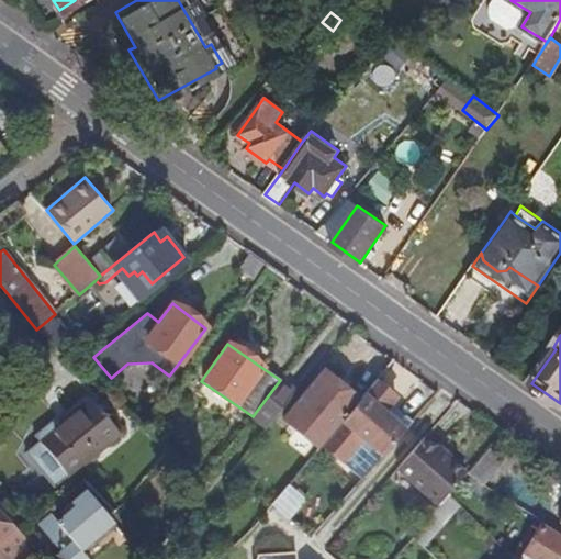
[(321,444),(358,400),(322,371),(282,420),(317,448),(321,444)]
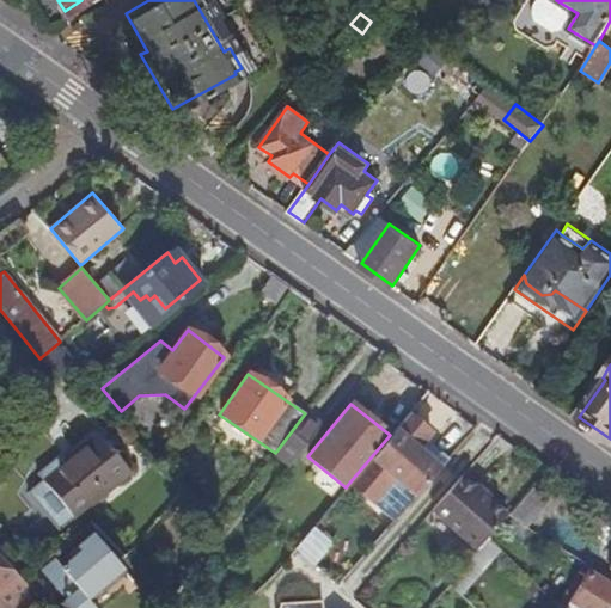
[(432,428),(410,411),(390,435),(349,483),(372,501),(392,477),(417,444),(432,428)]
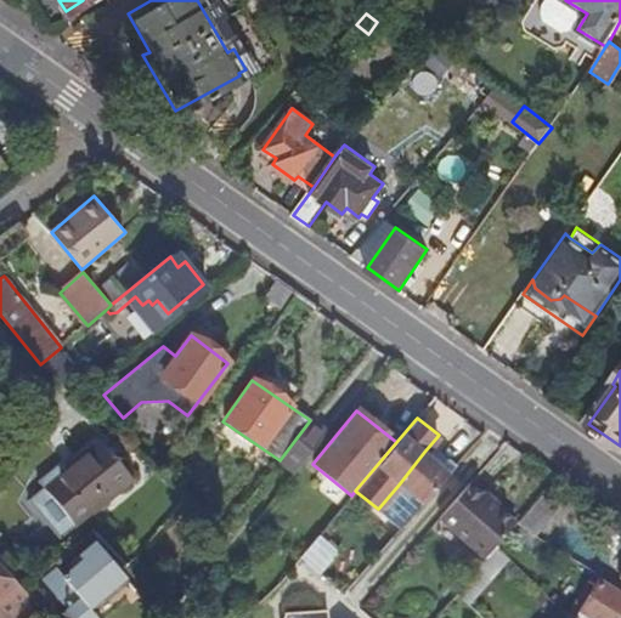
[(282,464),(314,423),(311,421),(310,420),(280,460),(278,461),(282,464)]
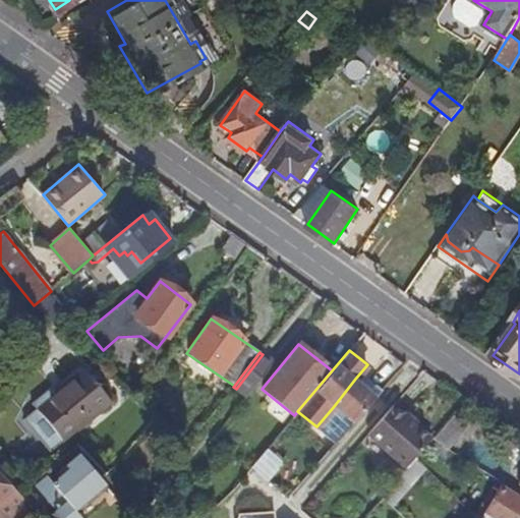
[(236,389),(245,396),(272,362),(263,354),(236,389)]
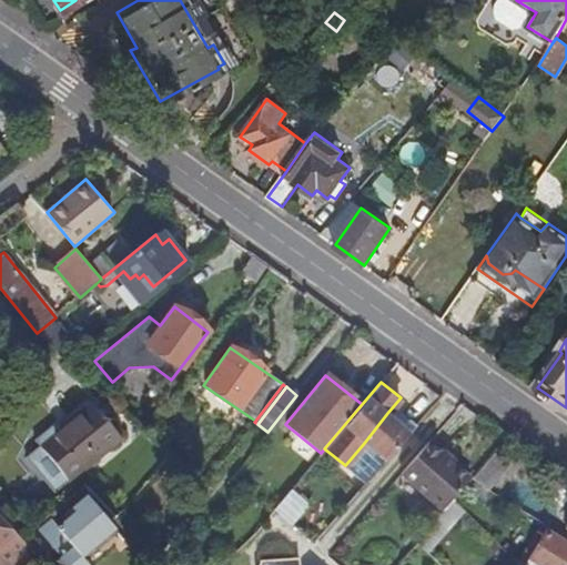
[(89,400),(38,445),(68,478),(119,434),(89,400)]
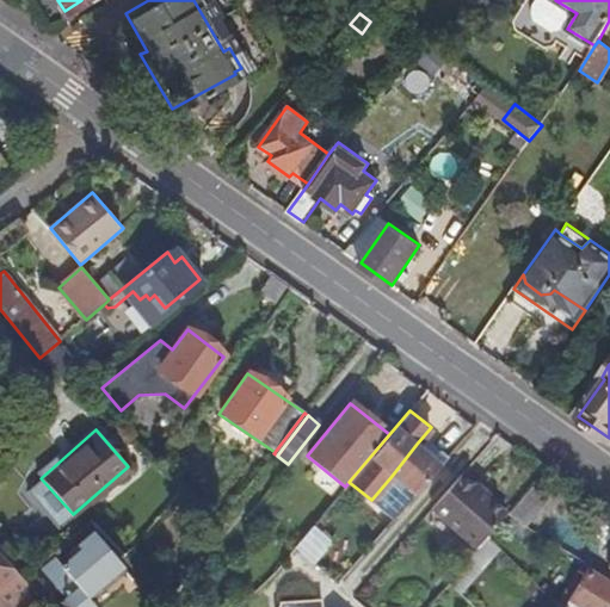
[(441,463),(417,444),(392,476),(414,494),(441,463)]
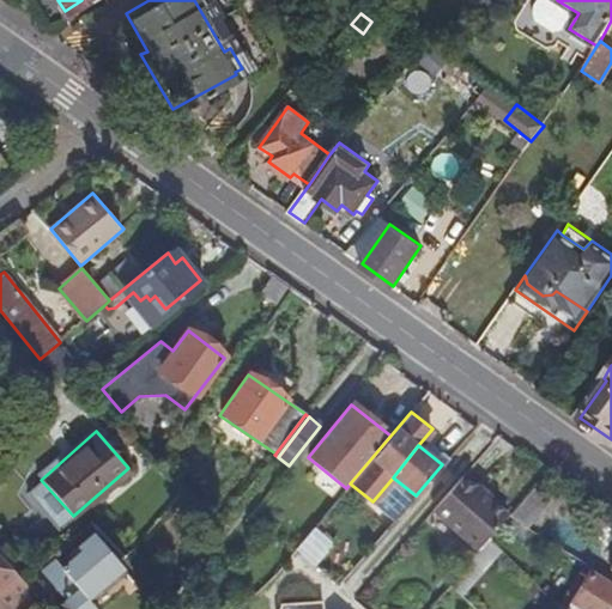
[(488,537),(507,516),(462,475),(432,510),(477,549),(488,537)]
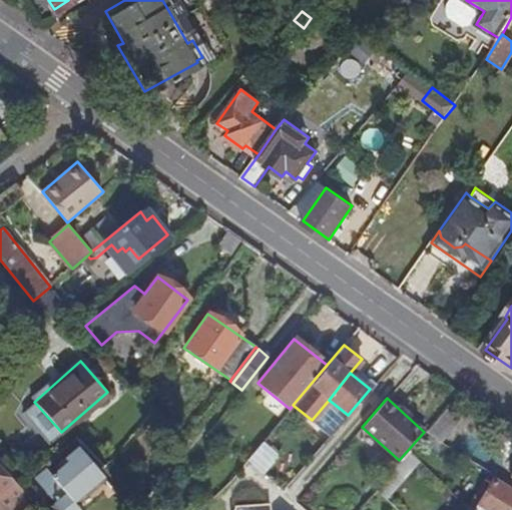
[(348,415),(329,400),(312,420),(330,436),(348,415)]
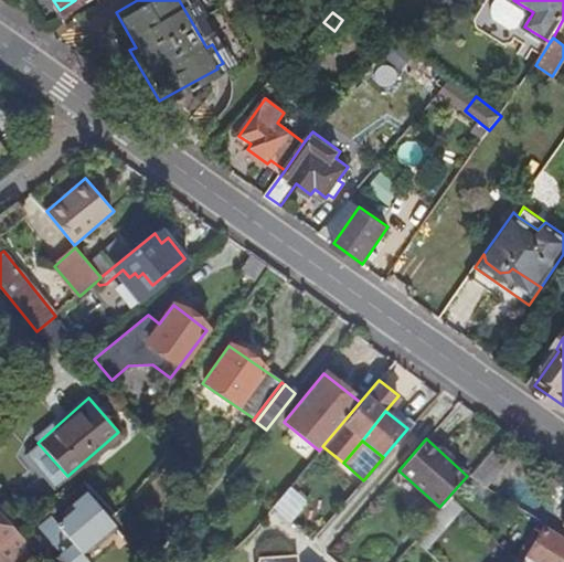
[(468,475),(485,485),(504,463),(490,449),(468,475)]
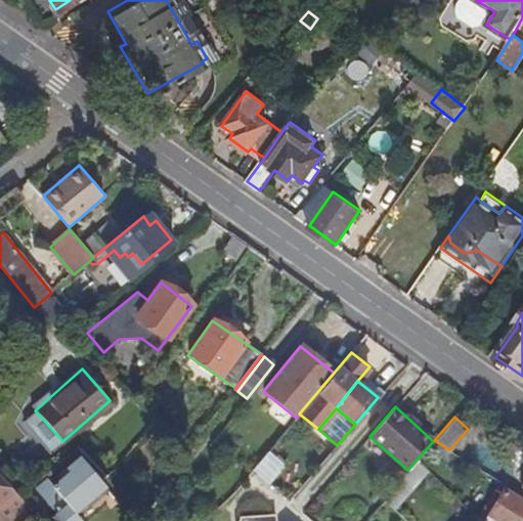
[(251,469),(267,484),(287,463),(269,447),(251,469)]
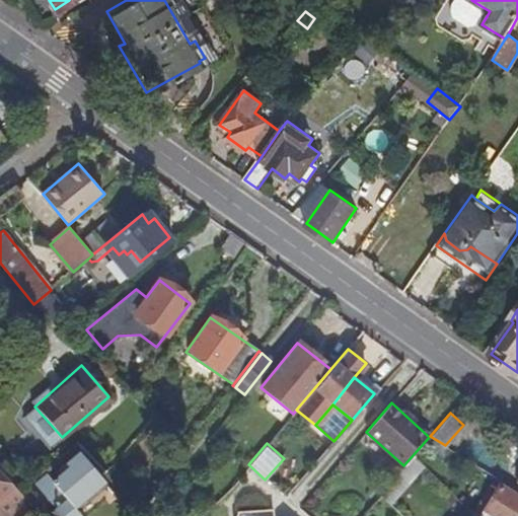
[(51,511),(55,515),(80,515),(74,508),(103,483),(77,453),(58,468),(62,473),(53,481),(47,474),(35,483),(57,507),(51,511)]
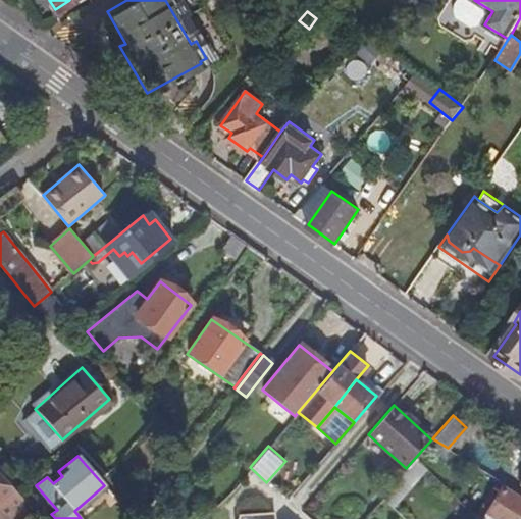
[(382,496),(392,506),(425,467),(415,458),(406,468),(382,496)]
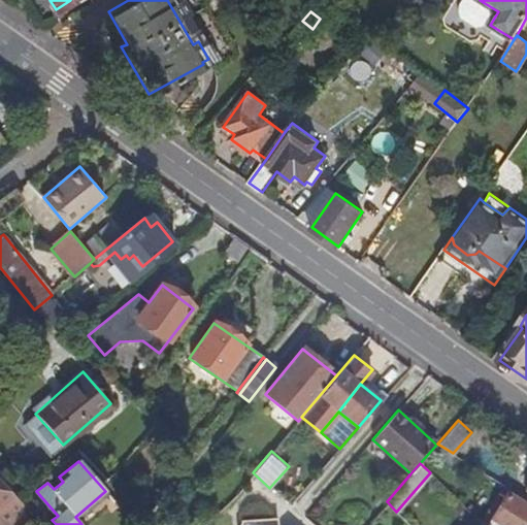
[(0,499),(1,500),(8,493),(0,484),(0,499)]
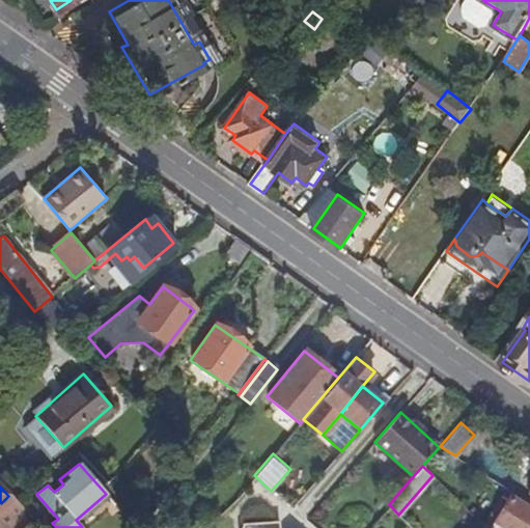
[(525,527),(529,520),(529,508),(510,496),(496,521),(491,527),(525,527)]
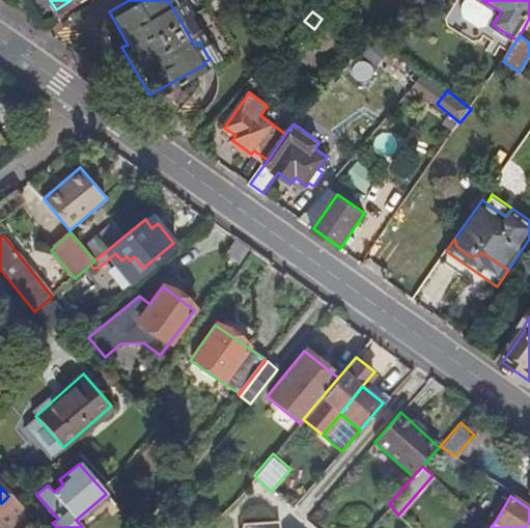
[(39,509),(33,503),(27,509),(33,515),(39,509)]
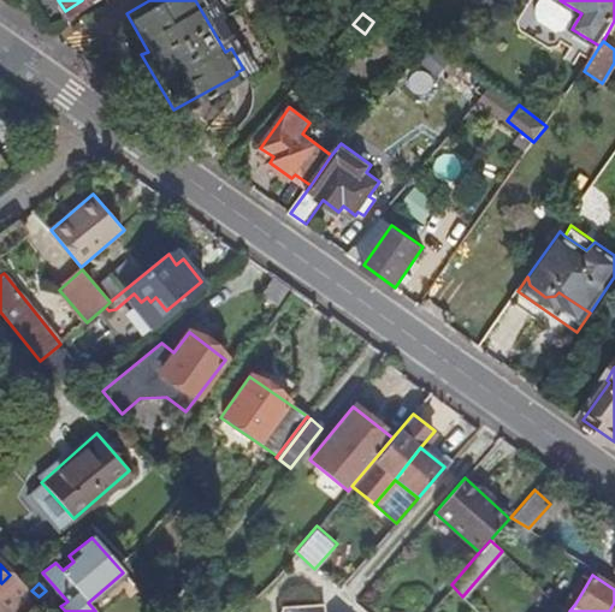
[(291,588),(293,605),(312,604),(311,587),(291,588)]
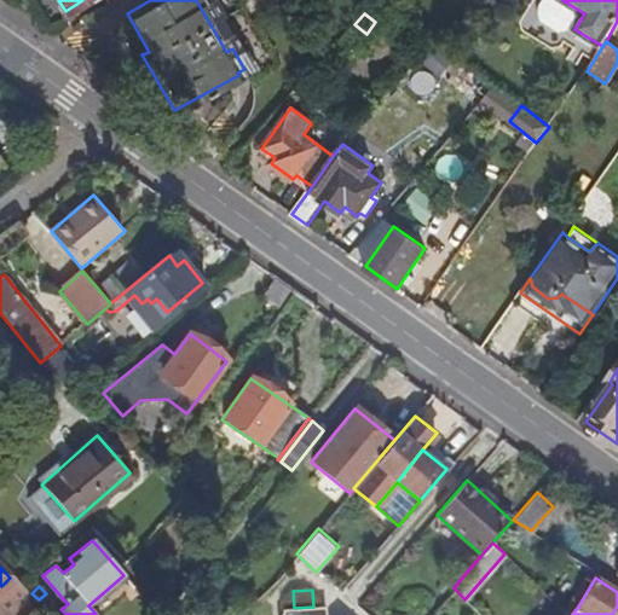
[(0,614),(22,614),(29,609),(15,593),(0,605),(0,614)]
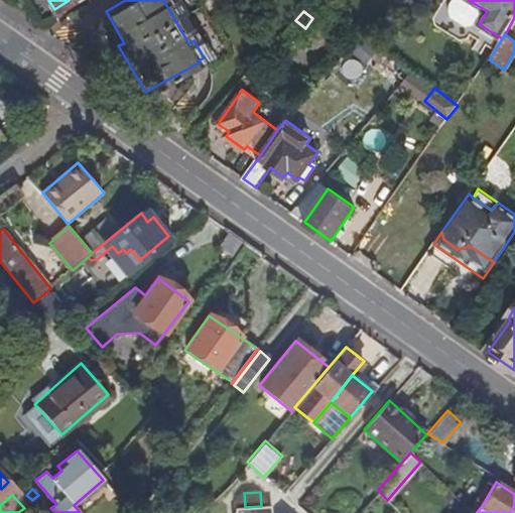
[(477,512),(482,506),(472,495),(463,504),(471,512),(477,512)]
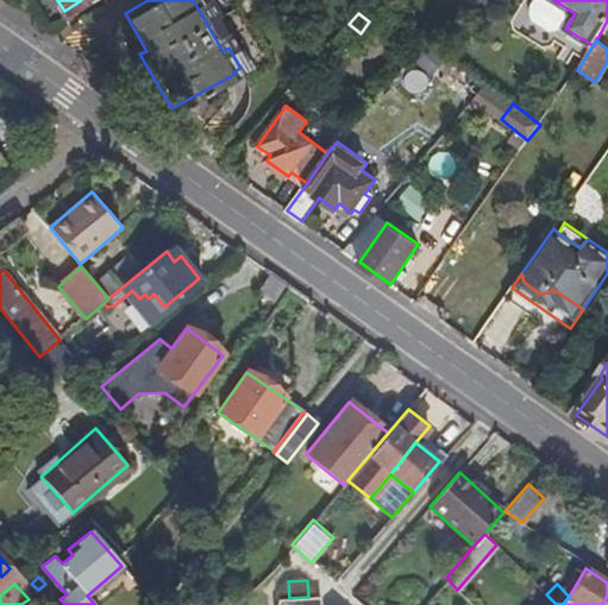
[(44,586),(39,590),(45,596),(50,592),(44,586)]
